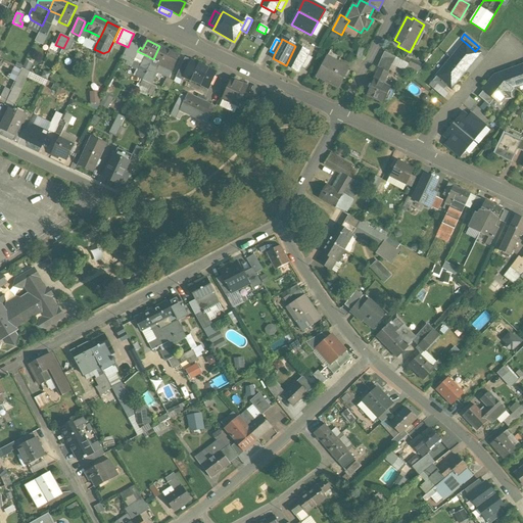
[(138,46),(130,42),(128,47),(123,56),(131,60),(138,46)]
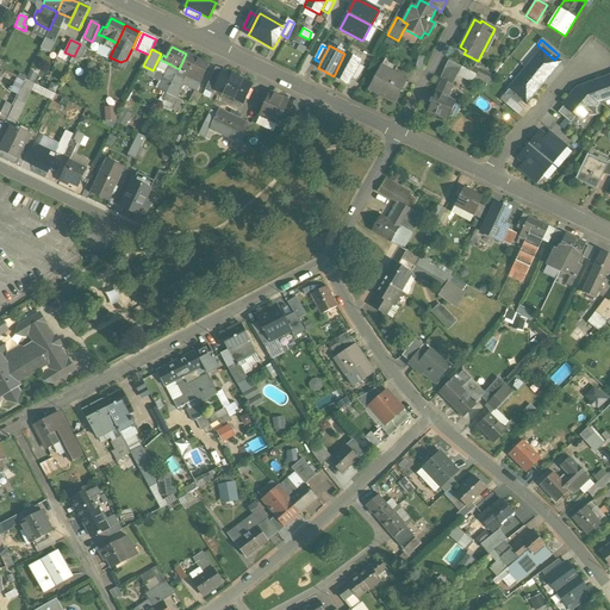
[(543,50),(527,69),(543,83),(560,64),(554,60),(543,50)]
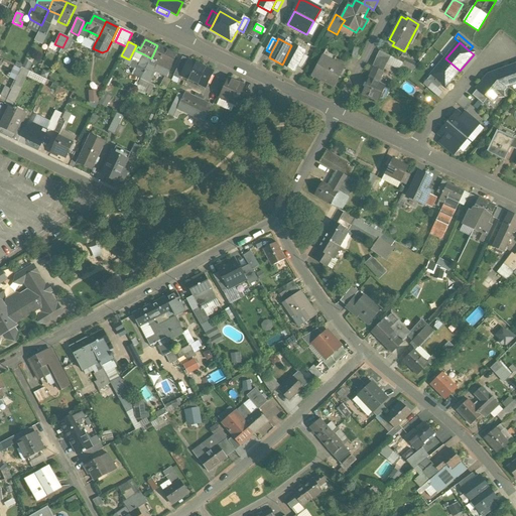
[(170,51),(157,45),(151,58),(157,61),(155,65),(157,66),(162,68),(170,51)]
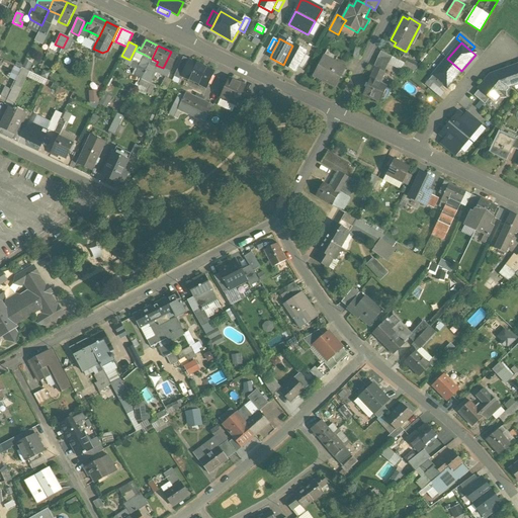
[(306,53),(292,46),(283,65),(293,70),(295,71),(297,67),(304,56),(306,53)]
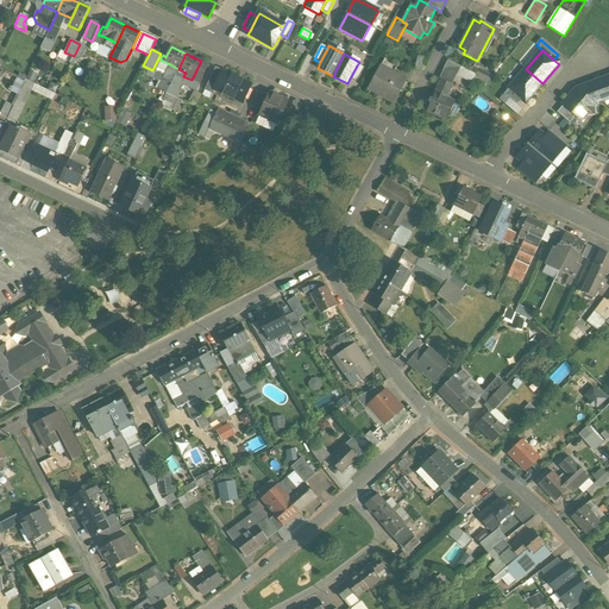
[(425,57),(419,55),(415,69),(421,71),(425,57)]
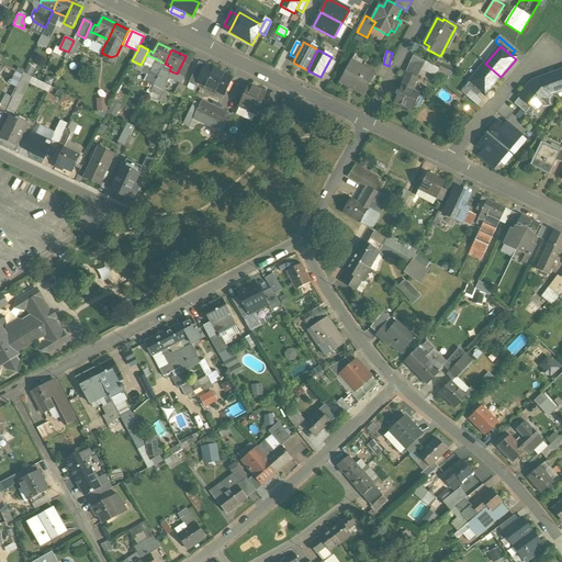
[(186,56),(177,74),(184,78),(193,59),(186,56)]
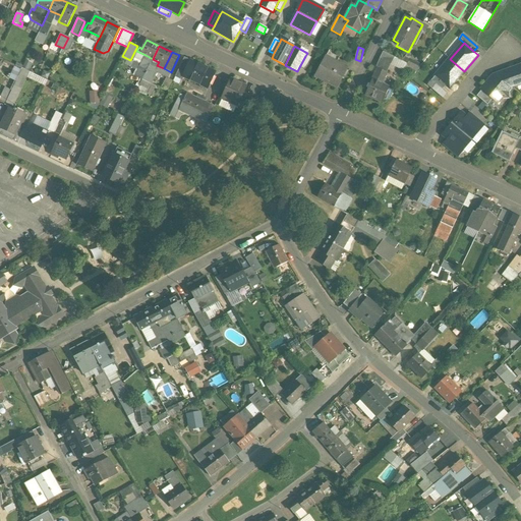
[(394,57),(383,52),(380,59),(391,64),(394,57)]
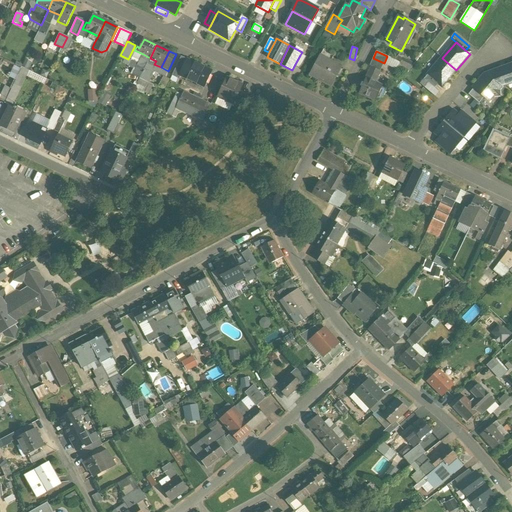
[(150,58),(143,54),(140,60),(147,64),(150,58)]
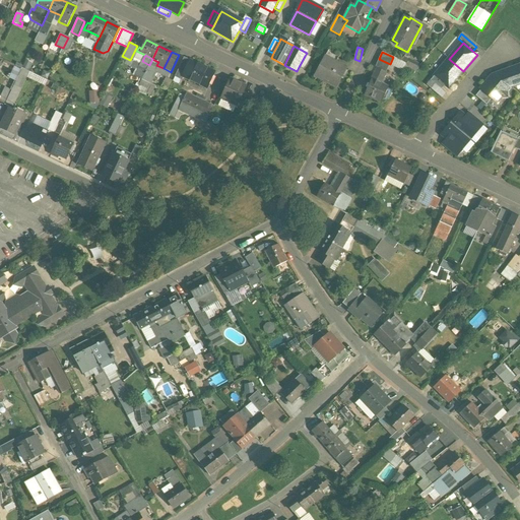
[(305,56),(299,67),(305,70),(311,59),(305,56)]
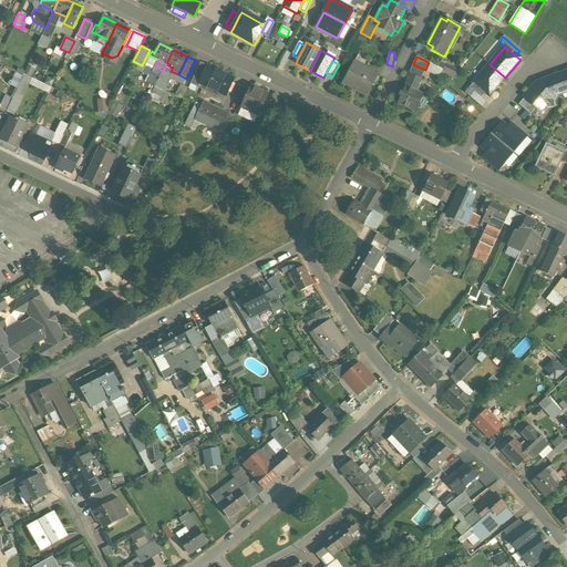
[(378,75),(354,62),(343,83),(366,95),(378,75)]
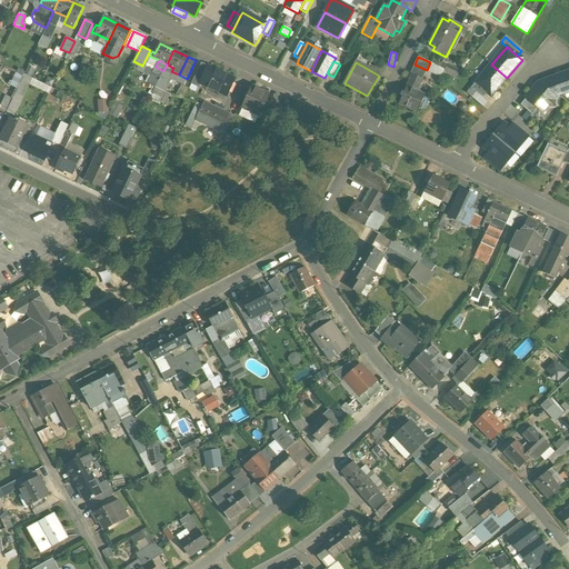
[(201,63),(191,85),(198,88),(199,85),(207,66),(201,63)]
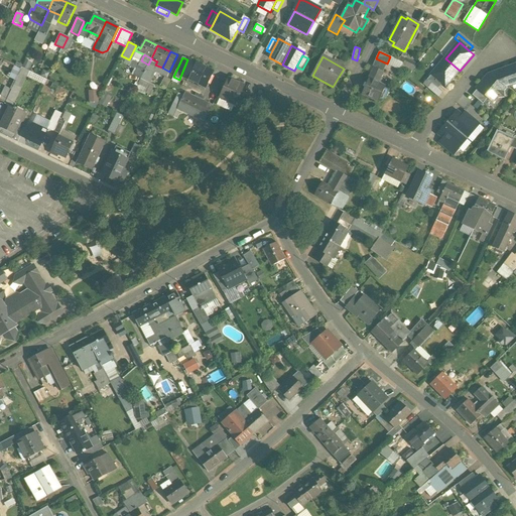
[(148,65),(141,80),(148,83),(154,72),(157,66),(155,65),(157,61),(151,58),(148,65)]
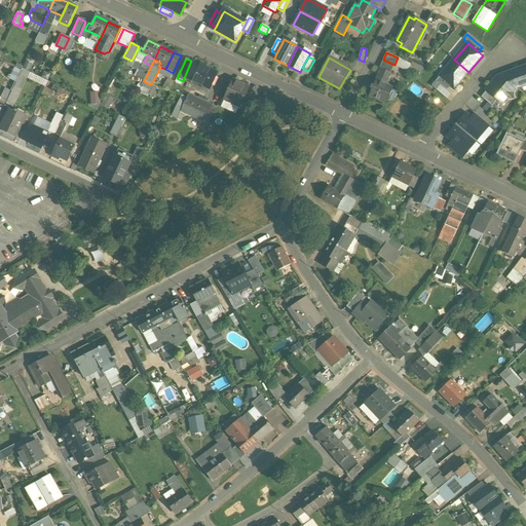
[(454,60),(440,77),(450,86),(454,89),(468,72),(454,60)]
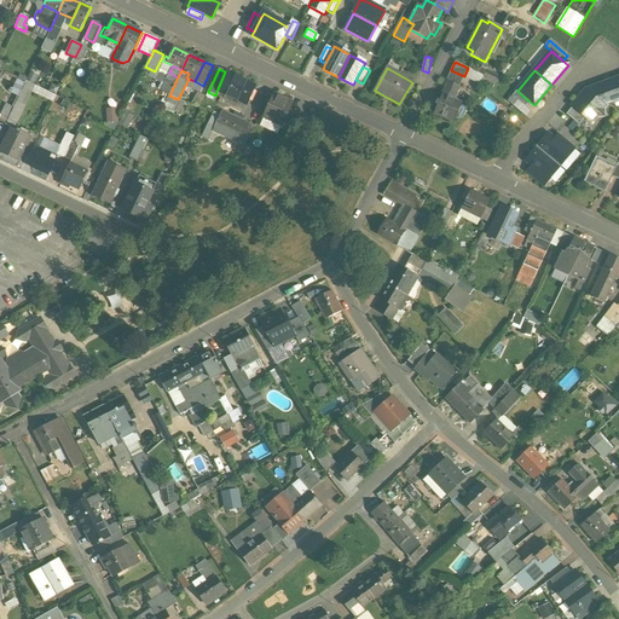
[(255,86),(225,71),(217,92),(246,105),(255,86)]
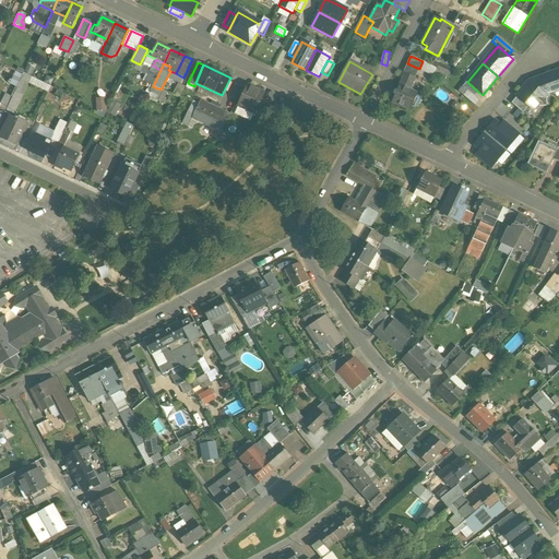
[(161,70),(153,66),(147,76),(145,82),(153,86),(161,70)]
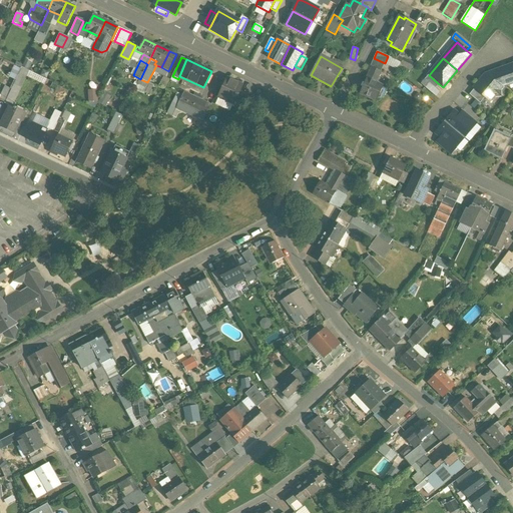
[(413,66),(403,60),(398,68),(408,73),(413,66)]
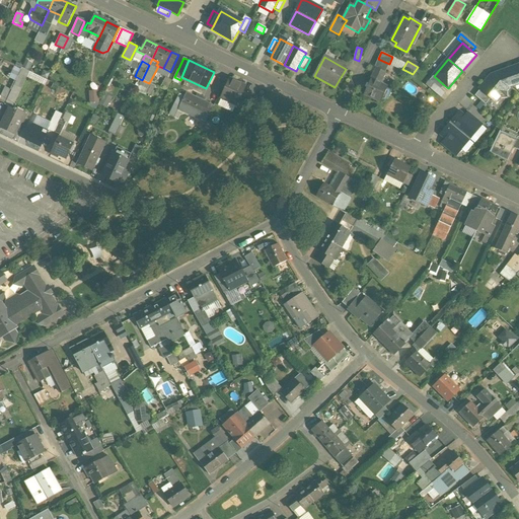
[(518,65),(496,73),(511,86),(518,84),(518,65)]
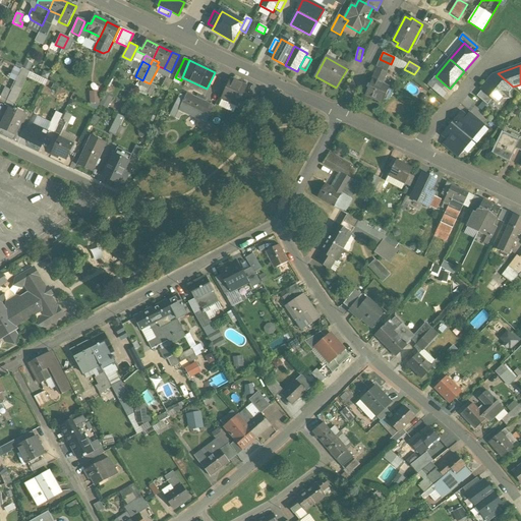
[(164,68),(159,66),(156,72),(168,78),(171,72),(164,68)]
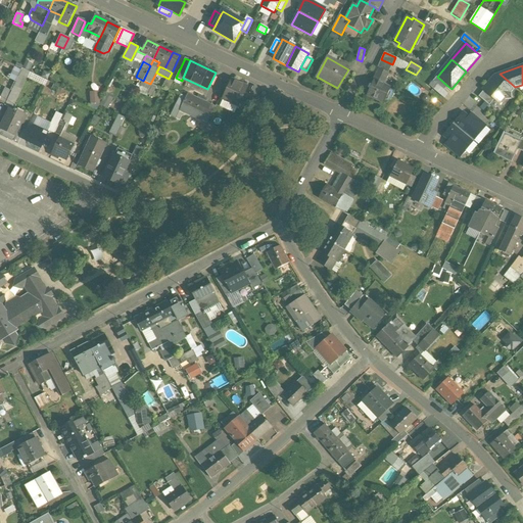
[(22,67),(16,82),(21,84),(28,70),(22,67)]
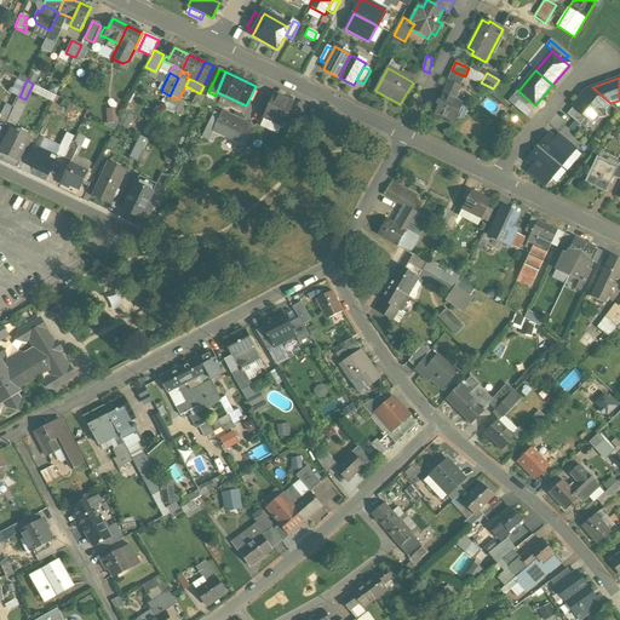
[(460,86),(448,81),(442,95),(454,101),(460,86)]
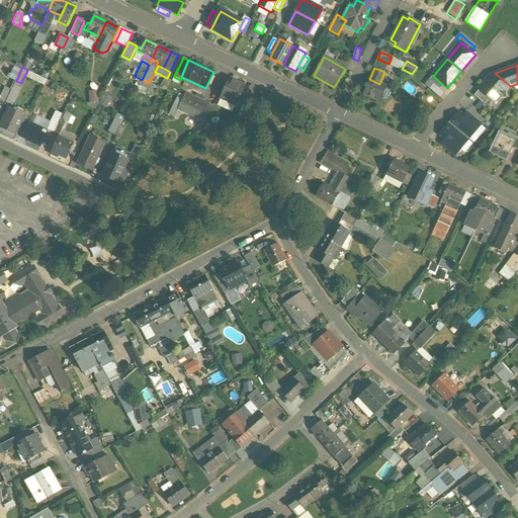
[(510,86),(495,73),(481,89),(496,102),(510,86)]
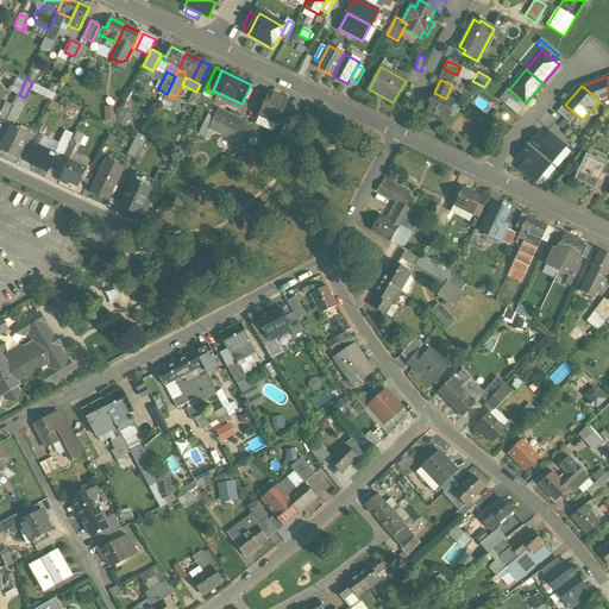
[(509,89),(500,100),(512,111),(521,100),(509,89)]
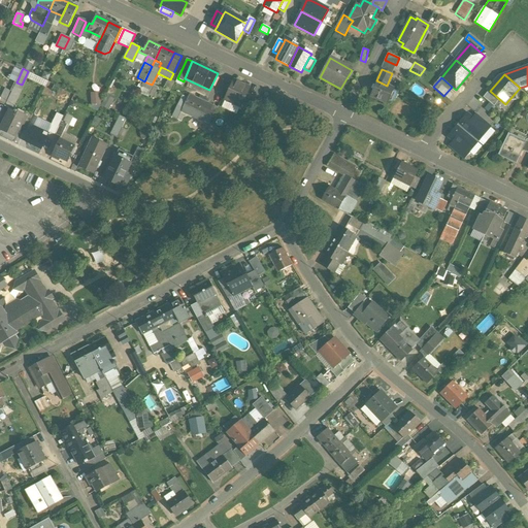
[(249,88),(234,80),(225,100),(239,107),(240,104),(245,93),(249,88)]
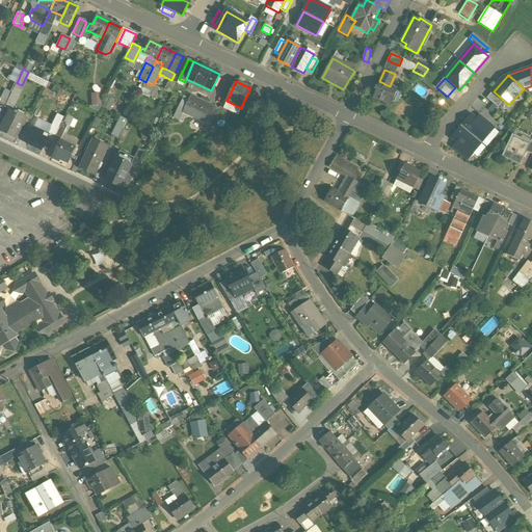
[(390,86),(379,81),(373,97),(391,104),(397,89),(390,86)]
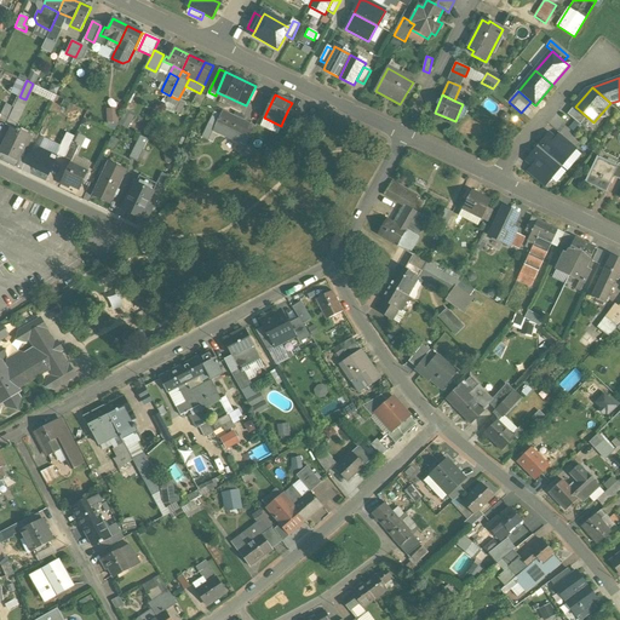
[(6,124),(5,126),(11,128),(12,130),(23,105),(16,102),(6,124)]
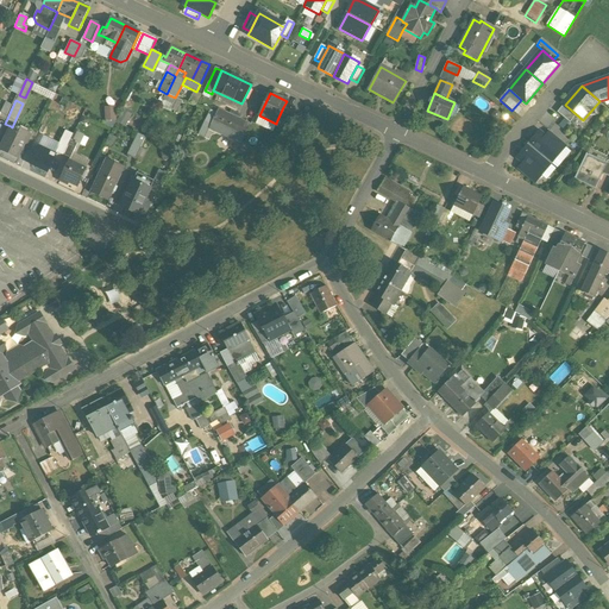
[(5,102),(0,113),(0,118),(6,121),(13,106),(5,102)]
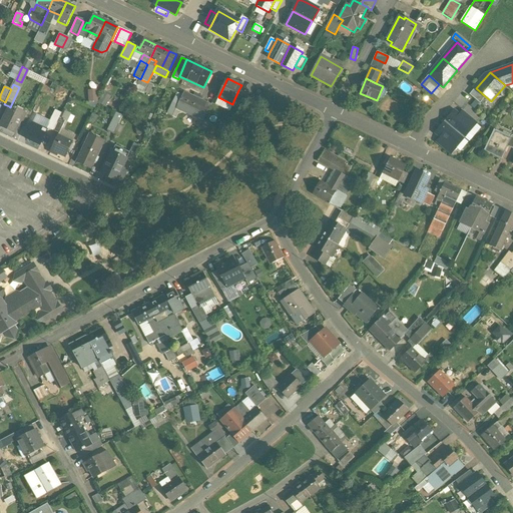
[(486,97),(476,88),(470,94),(480,103),(486,97)]
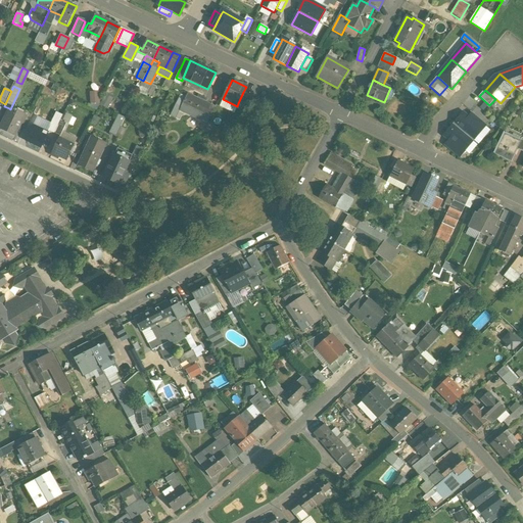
[(98,102),(98,91),(89,91),(89,102),(98,102)]
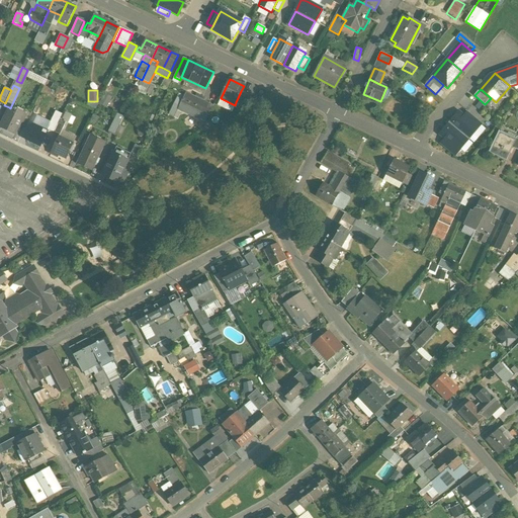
[(256,98),(241,91),(236,102),(244,106),(256,98)]
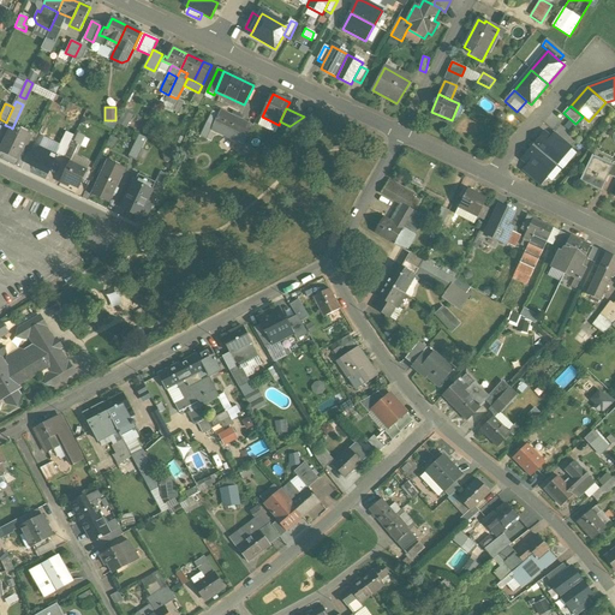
[(125,127),(131,115),(123,111),(117,123),(125,127)]
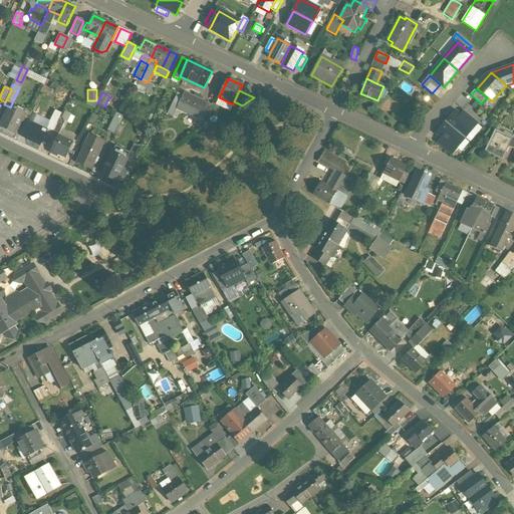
[(193,97),(185,92),(183,95),(178,105),(177,107),(203,120),(211,106),(201,101),(202,98),(195,94),(193,97)]
